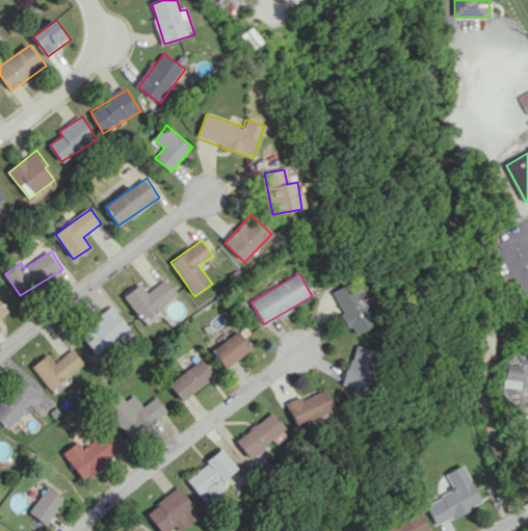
[(125,296),(142,321),(178,296),(166,280),(148,293),(141,285),(125,296)]
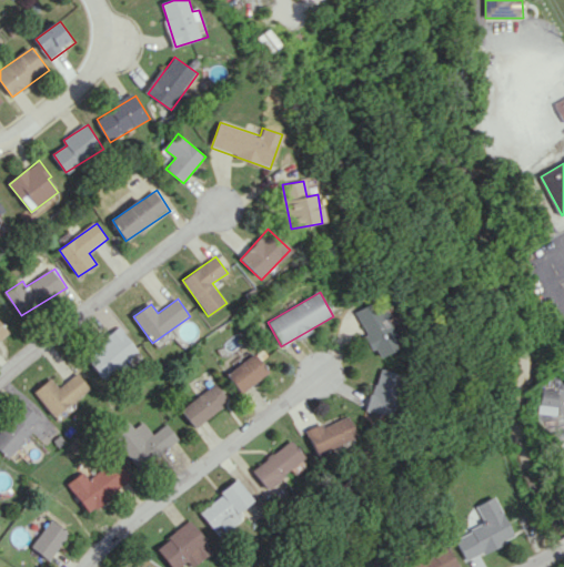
[(353,312),(371,351),(374,348),(379,357),(401,347),(383,310),(379,312),(374,302),(353,312)]
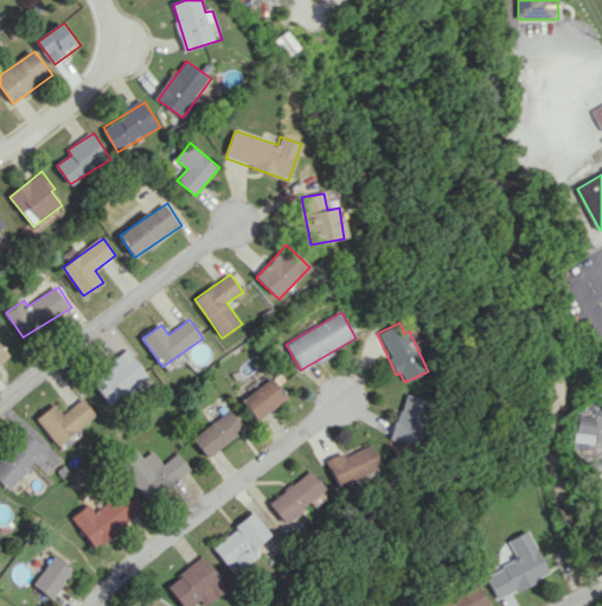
[(0,364),(11,356),(0,343),(0,364)]
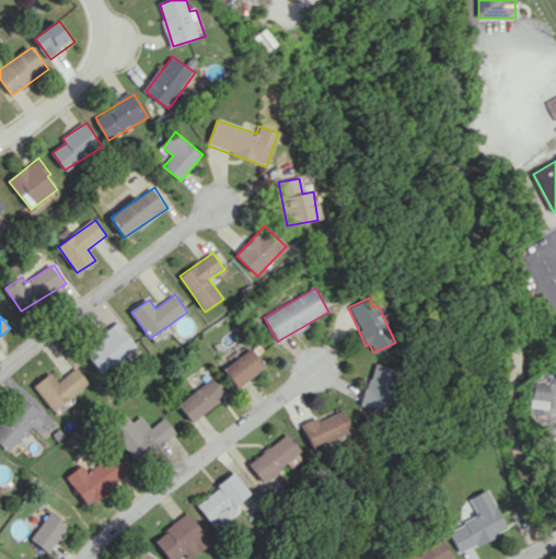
[(85,350),(101,374),(138,349),(123,325),(85,350)]
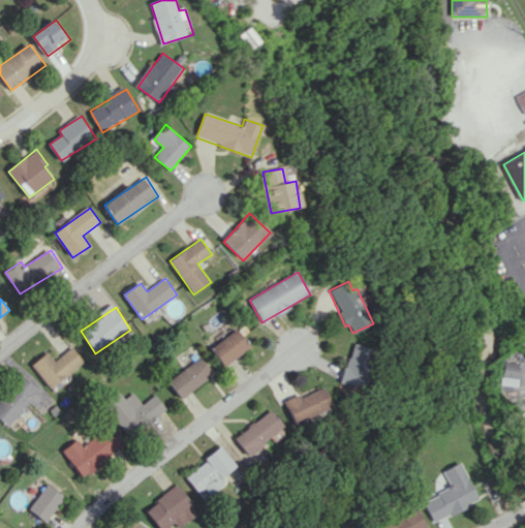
[(213,349),(226,366),(251,346),(238,329),(213,349)]
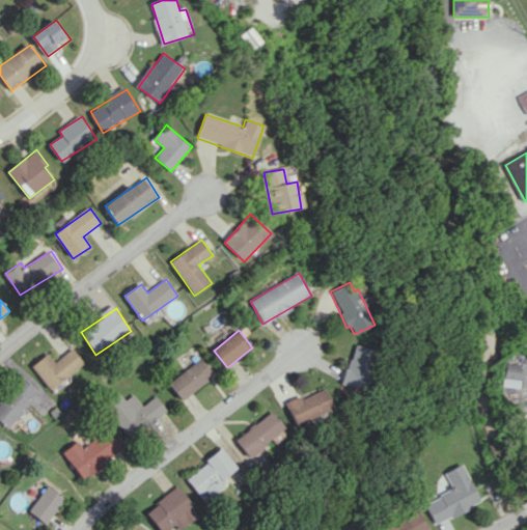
[(343,385),(365,390),(373,350),(352,345),(343,385)]
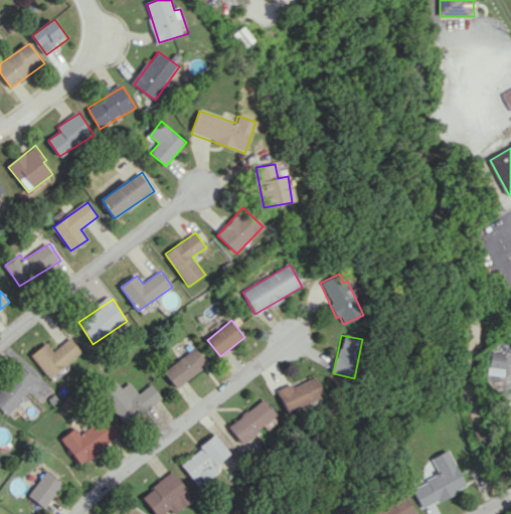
[(54,352),(48,343),(32,355),(49,378),(83,353),(72,339),(54,352)]
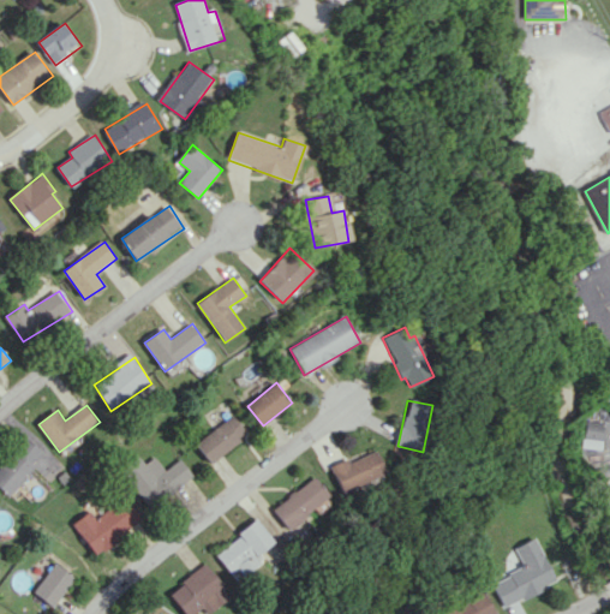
[(197,445),(211,464),(249,434),(234,416),(197,445)]
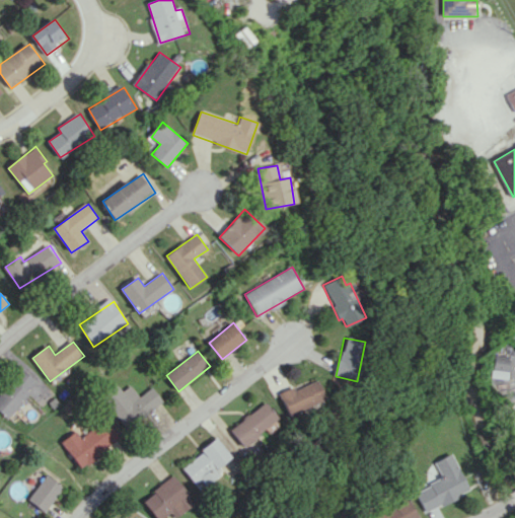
[(30,394),(41,403),(51,393),(24,368),(0,394),(0,413),(6,420),(30,394)]
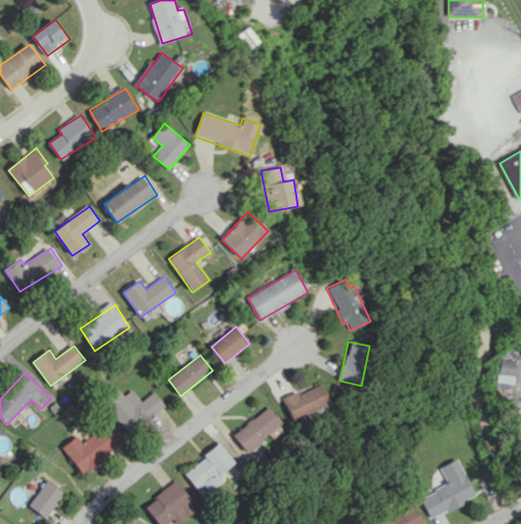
[(282,398),(292,420),(329,404),(321,385),(297,396),(296,392),(282,398)]
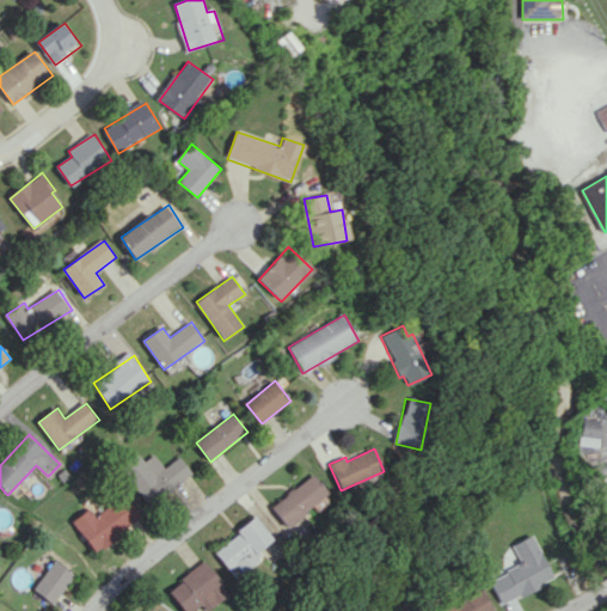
[(182,457),(166,469),(157,454),(147,462),(141,454),(124,468),(149,505),(194,475),(182,457)]
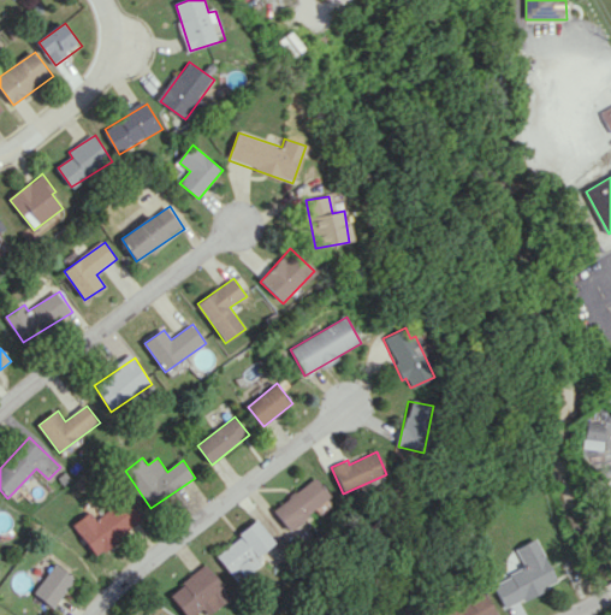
[(332,497),(316,478),(274,512),(290,531),(332,497)]
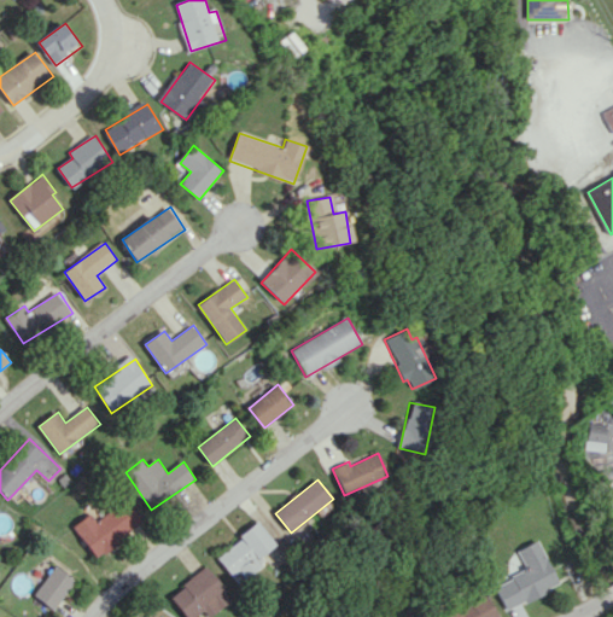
[(92,514),(74,528),(98,559),(145,523),(128,500),(98,522),(92,514)]
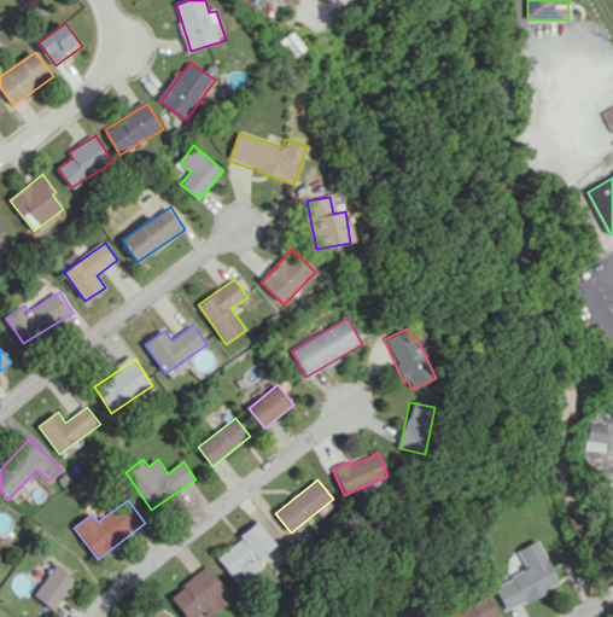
[(276,545),(261,524),(217,556),(239,585),(262,566),(257,560),(276,545)]
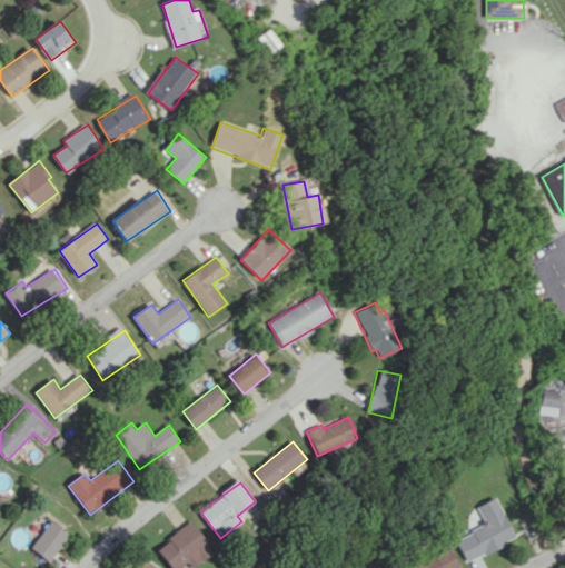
[(479,507),(488,526),(457,539),(468,562),(517,540),(498,498),(479,507)]
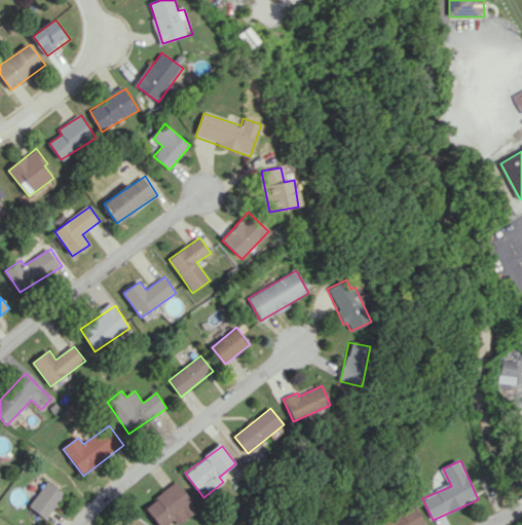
[(66,493),(48,481),(30,508),(47,520),(66,493)]
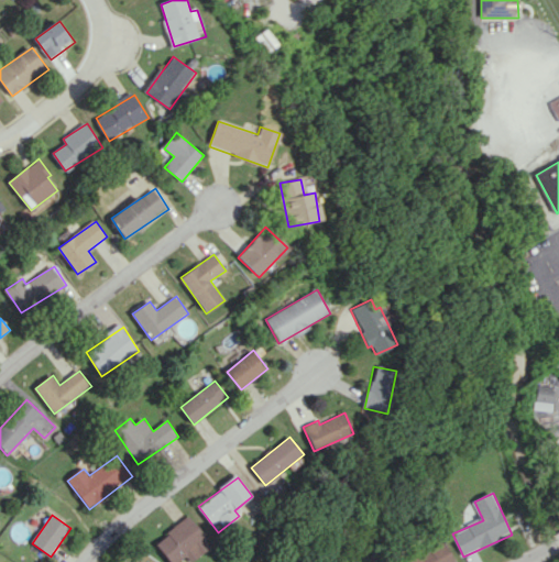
[(179,561),(186,557),(189,561),(193,561),(214,547),(189,517),(156,543),(171,561),(179,561)]
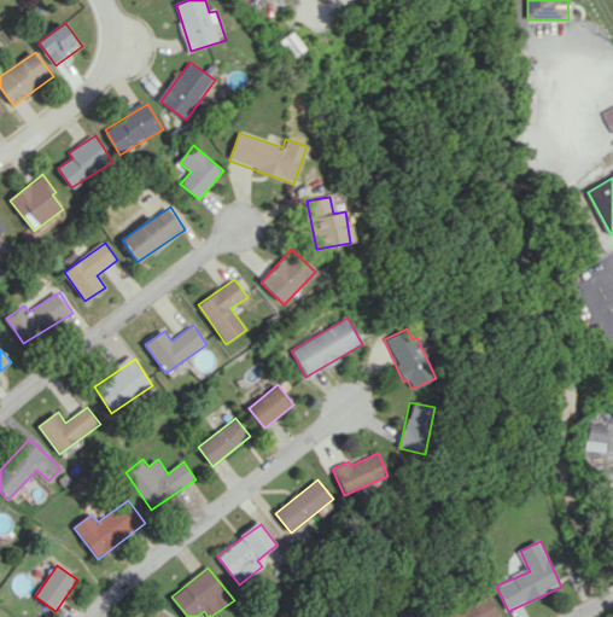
[(497,616),(489,592),(445,606),(449,616),(497,616)]
